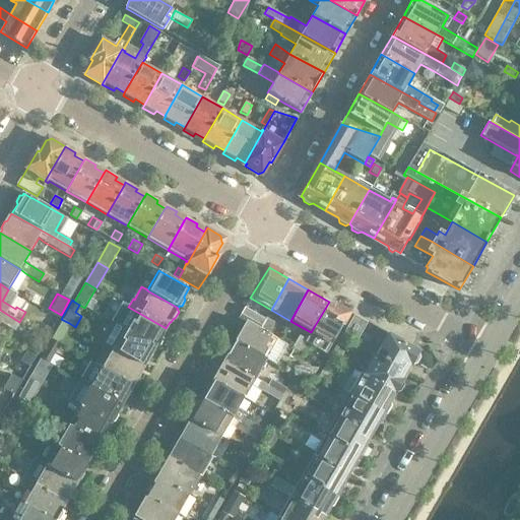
[(329,302),(311,332),(332,344),(349,314),(329,302)]
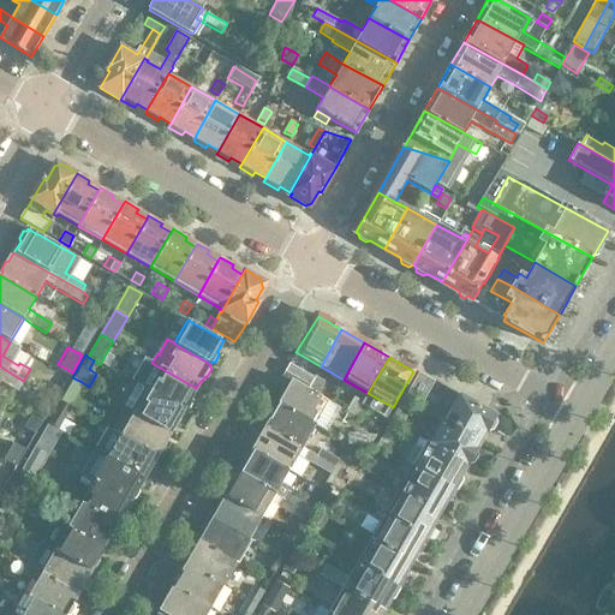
[(147,360),(133,383),(180,410),(185,407),(187,407),(192,400),(191,396),(196,388),(151,363),(147,360)]
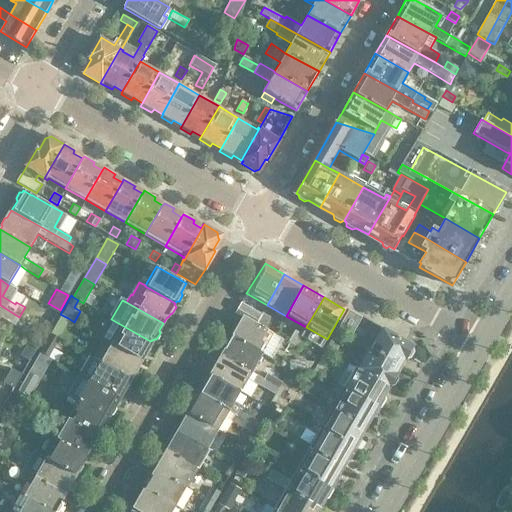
[(241,303),(237,310),(258,321),(262,315),(241,303)]
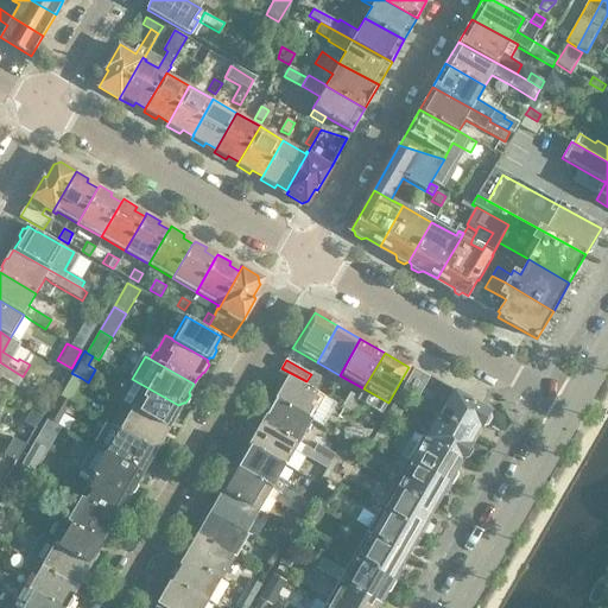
[(0,375),(17,386),(23,377),(0,362),(0,375)]
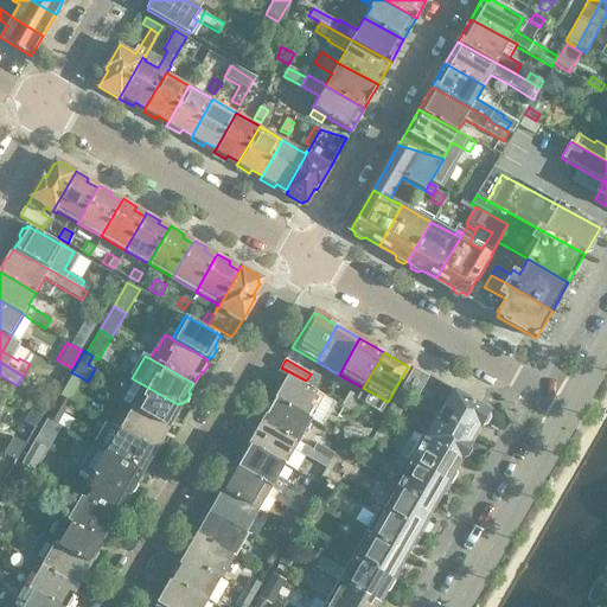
[(414,368),(400,393),(415,401),(429,377),(414,368)]
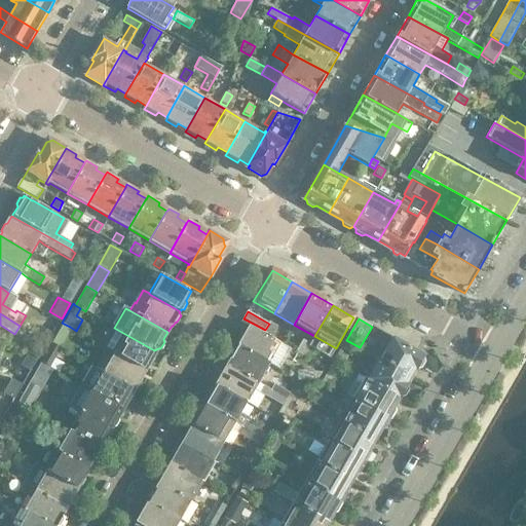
[(70,327),(62,323),(50,342),(59,346),(70,327)]
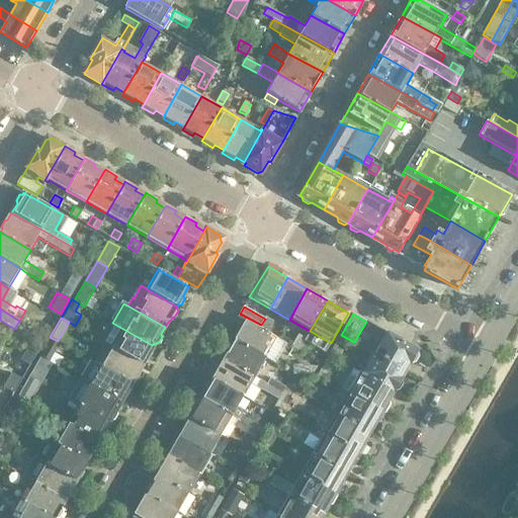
[(265,319),(261,325),(269,330),(273,323),(265,319)]
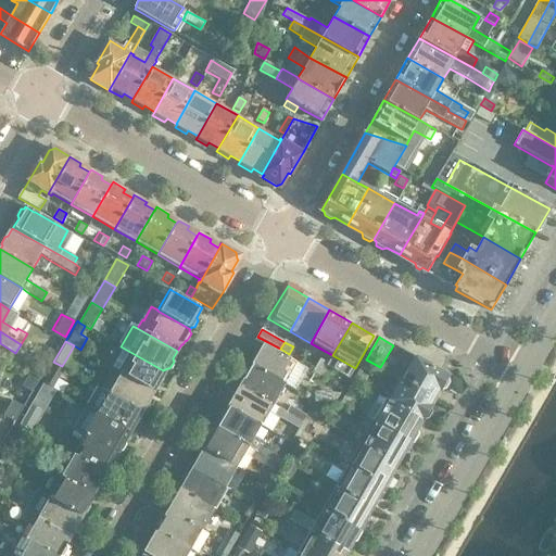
[(254,364),(253,366),(285,386),(293,370),(310,379),(314,373),(281,353),(265,344),(261,353),(256,354),(253,361),(254,364)]
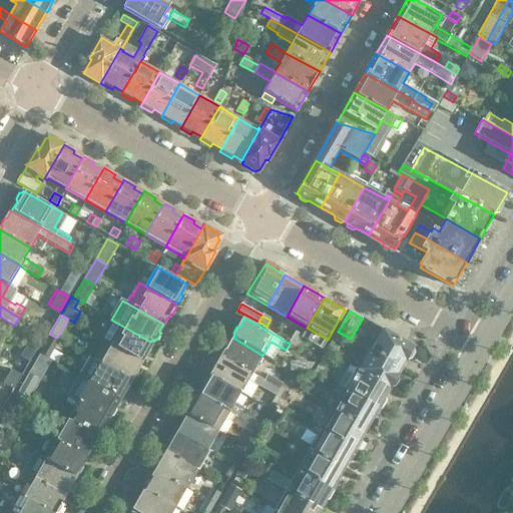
[(36,327),(46,333),(50,326),(40,320),(36,327)]
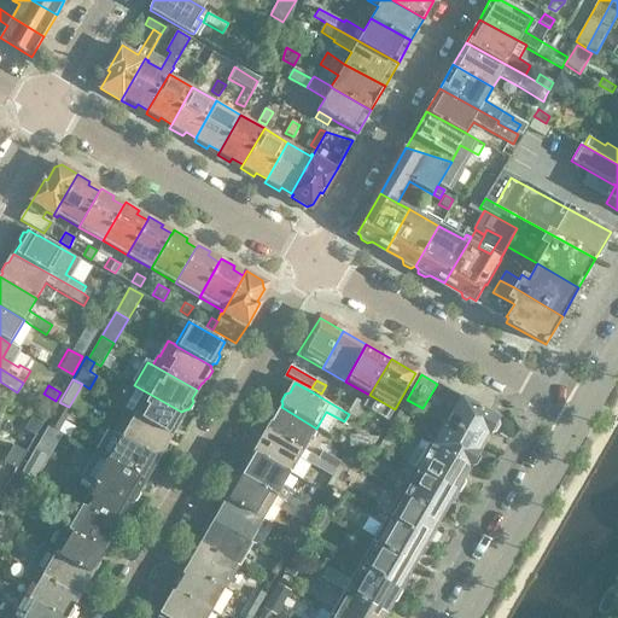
[(134,385),(122,407),(172,435),(178,425),(180,424),(184,418),(184,414),(184,413),(181,412),(134,385)]
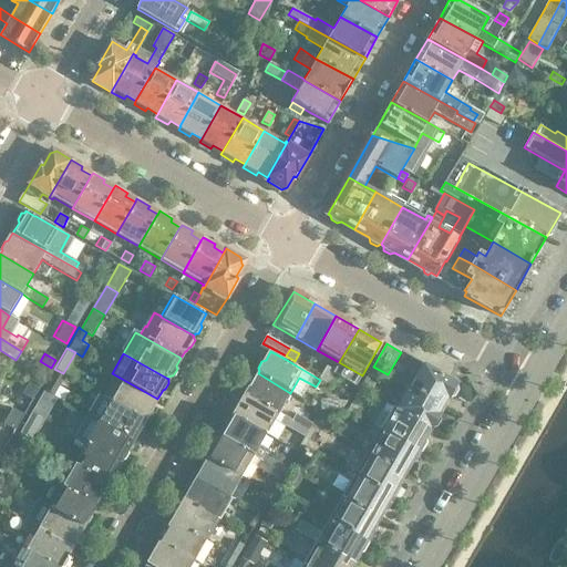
[(326,364),(319,378),(326,382),(334,368),(326,364)]
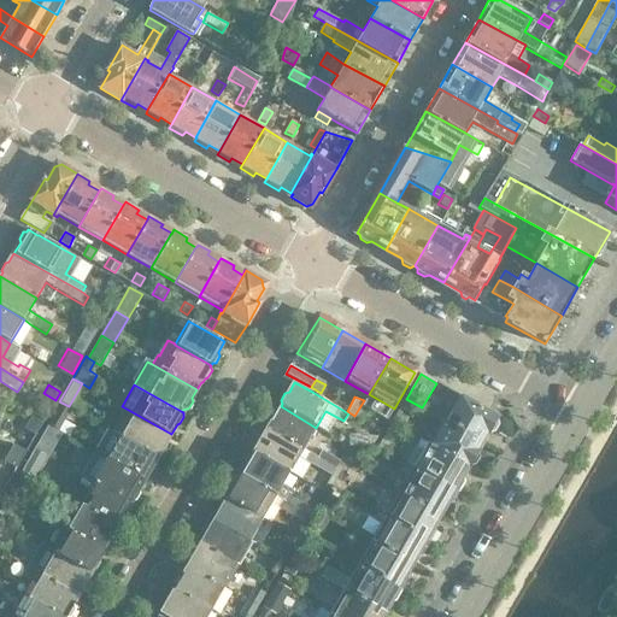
[(458,399),(445,422),(483,444),(499,418),(460,397),(458,400),(458,399)]
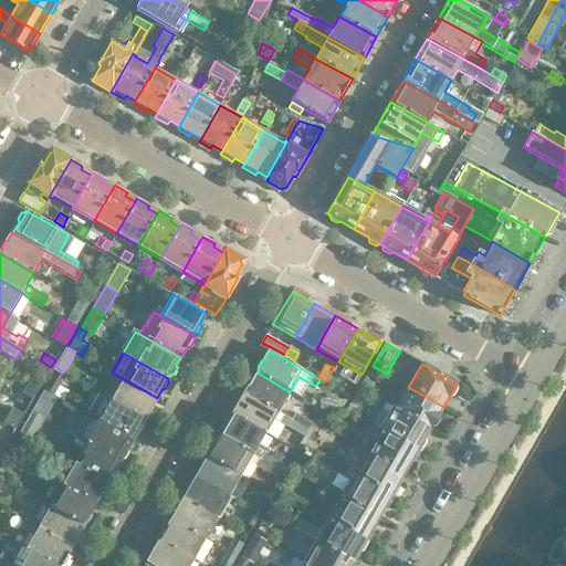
[(54,368),(43,388),(52,394),(63,374),(54,368)]
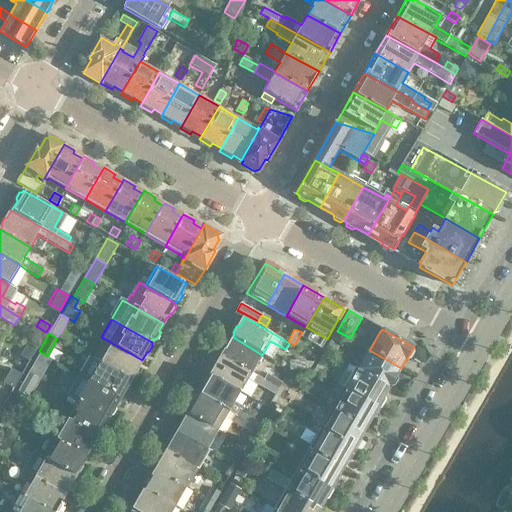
[(226,350),(222,357),(251,374),(262,355),(233,337),(232,338),(229,339),(226,344),(226,347),(225,349),(226,350)]
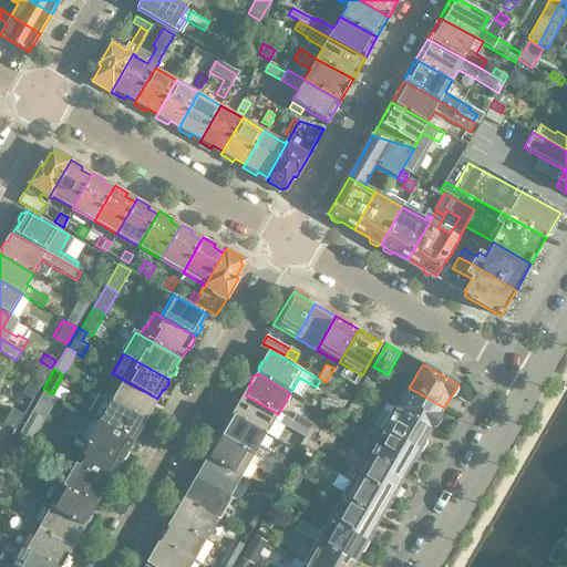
[(377,383),(368,378),(362,388),(371,393),(377,383)]
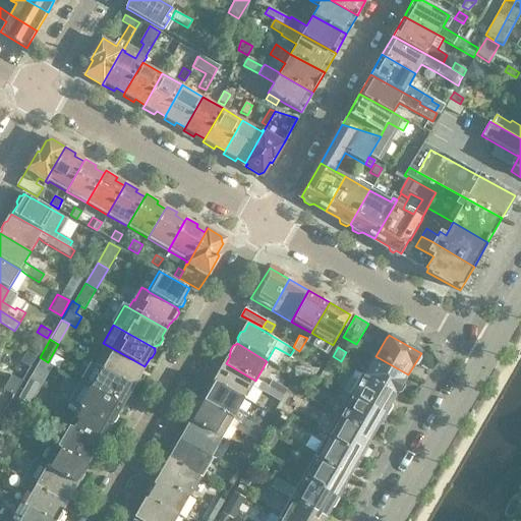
[(98,366),(102,368),(132,387),(134,385),(137,384),(140,378),(139,374),(145,366),(114,349),(110,355),(102,351),(95,364),(98,366)]
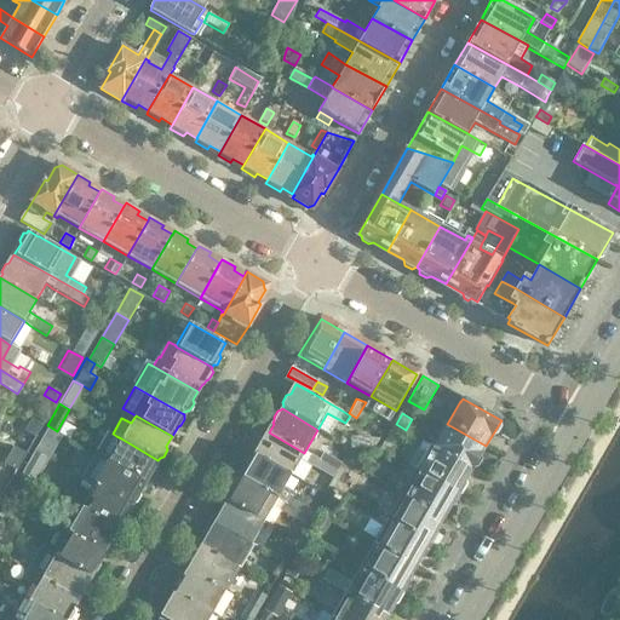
[(29,418),(23,431),(33,437),(40,424),(29,418)]
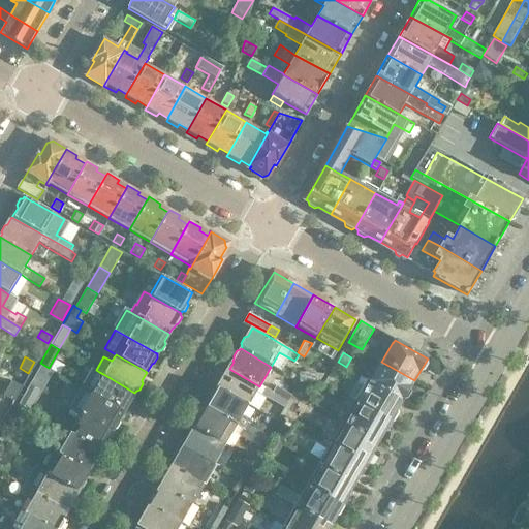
[(414,380),(381,362),(369,382),(402,402),(414,380)]
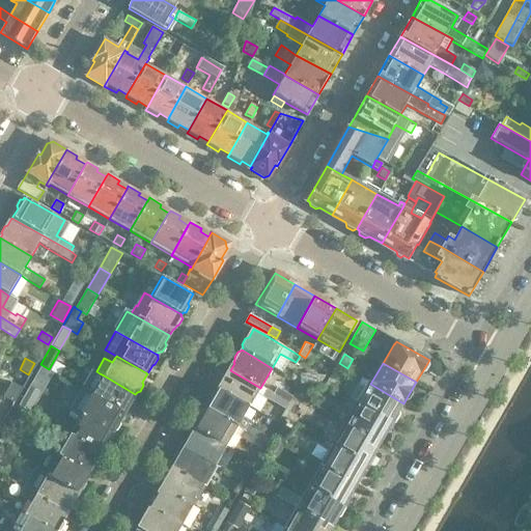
[(345,369),(338,364),(333,372),(341,376),(345,369)]
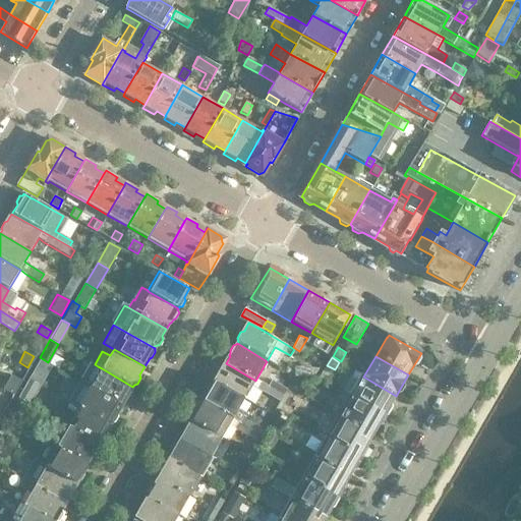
[(48,363),(39,358),(27,378),(37,383),(48,363)]
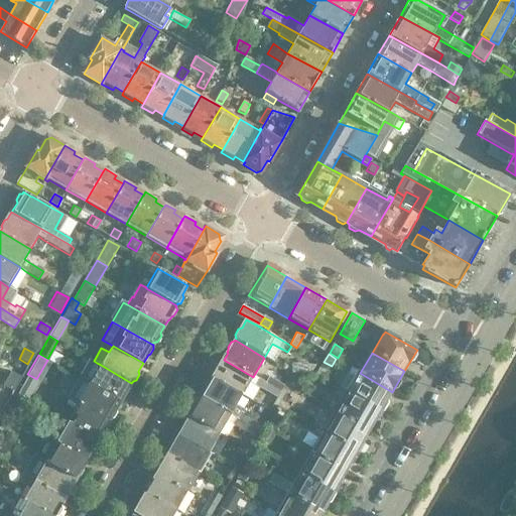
[(214,377),(213,379),(242,396),(250,382),(278,398),(281,392),(265,383),(253,377),(224,360),(220,366),(216,367),(213,373),(214,377)]
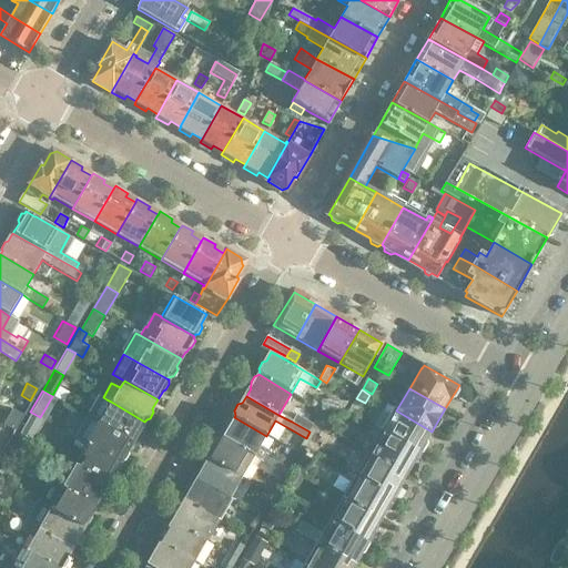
[(78,412),(87,416),(133,443),(138,433),(141,433),(144,427),(144,423),(144,422),(111,402),(107,399),(99,412),(83,403),(78,412)]
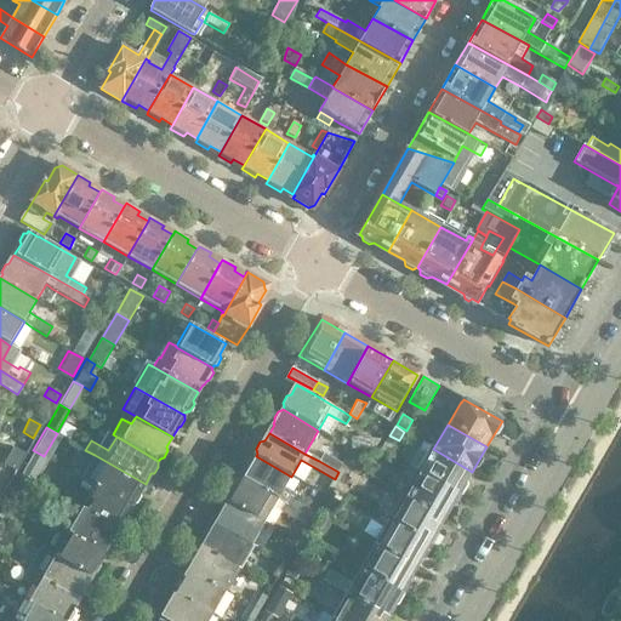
[(396,446),(387,440),(381,450),(391,455),(396,446)]
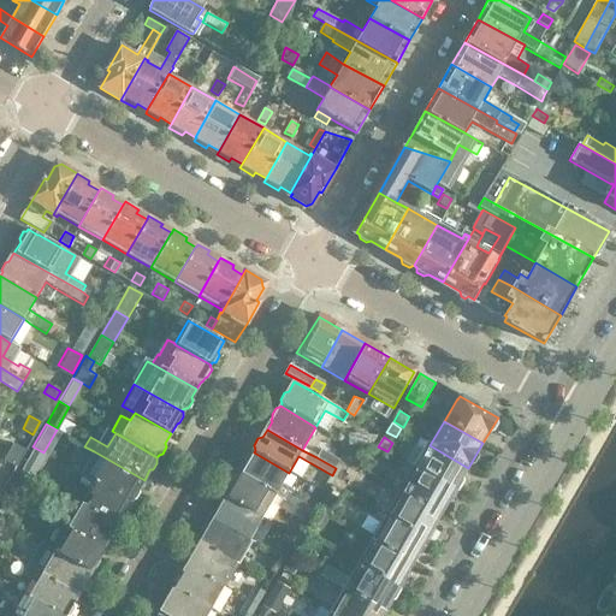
[(406,462),(416,469),(455,492),(468,468),(430,445),(419,439),(406,462)]
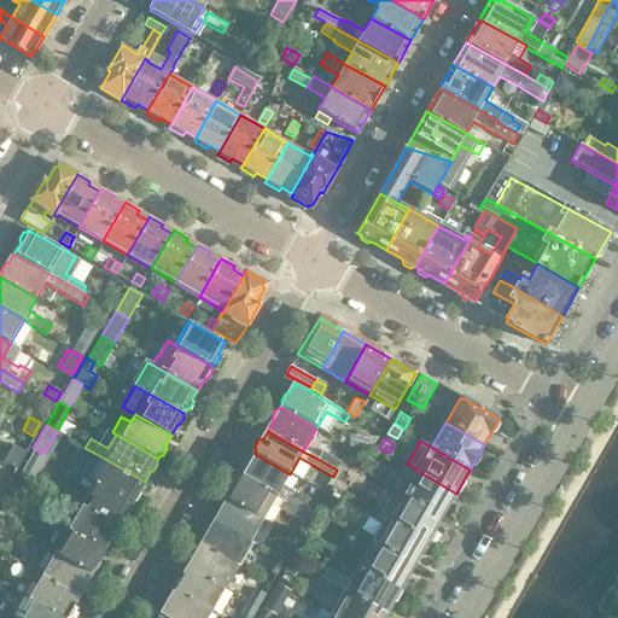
[(24,450),(15,444),(5,461),(15,467),(24,450)]
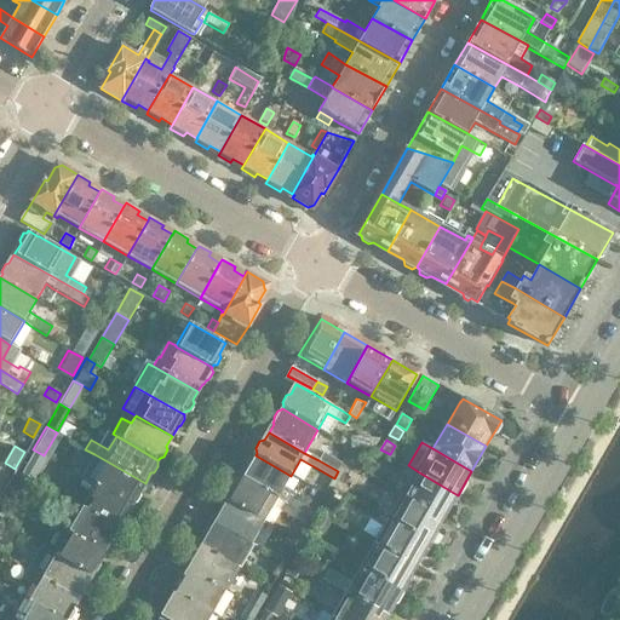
[(46,459),(32,449),(18,472),(33,481),(46,459)]
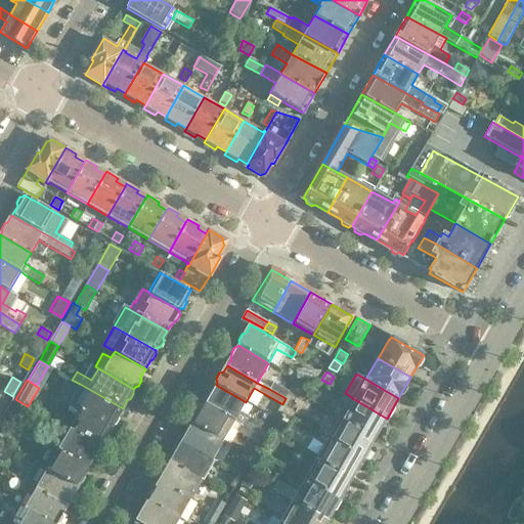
[(273,383),(269,389),(286,398),(290,392),(273,383)]
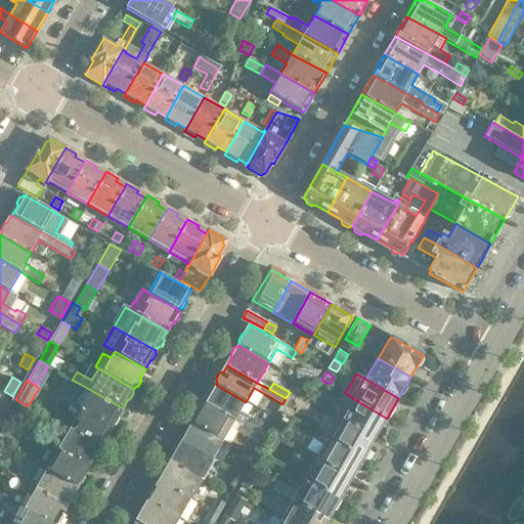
[(87,398),(80,410),(111,429),(113,426),(115,426),(119,420),(118,417),(123,408),(80,384),(76,392),(87,398)]
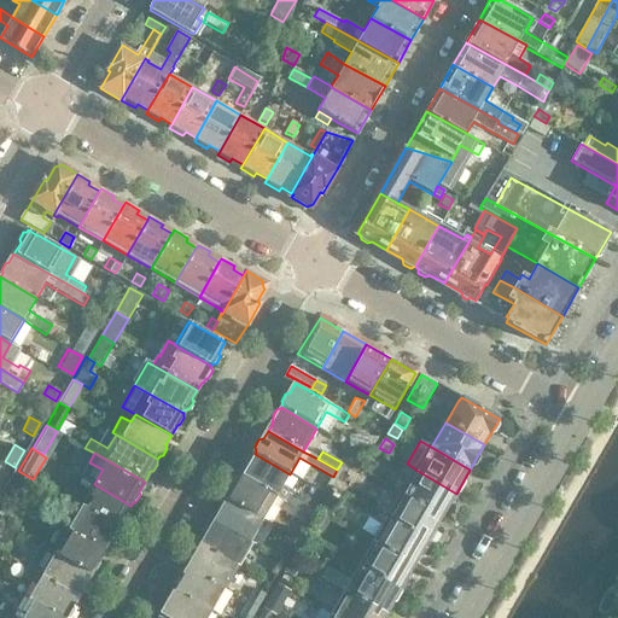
[(248,466),(242,477),(310,516),(314,508),(289,495),(287,490),(283,488),(290,474),(255,454),(254,455),(250,455),(246,461),(248,466)]
